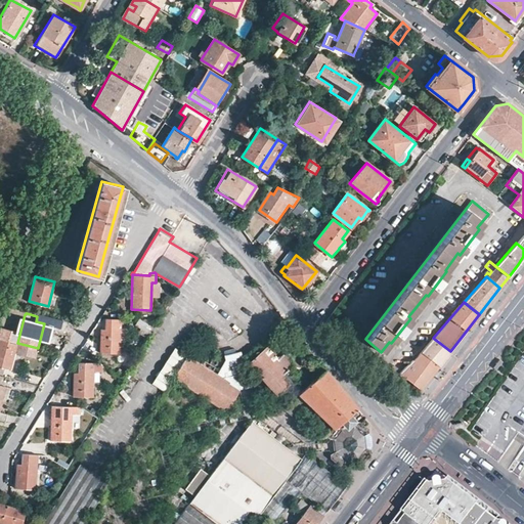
[(119,353),(121,319),(105,318),(104,329),(100,329),(99,352),(100,353),(119,353)]
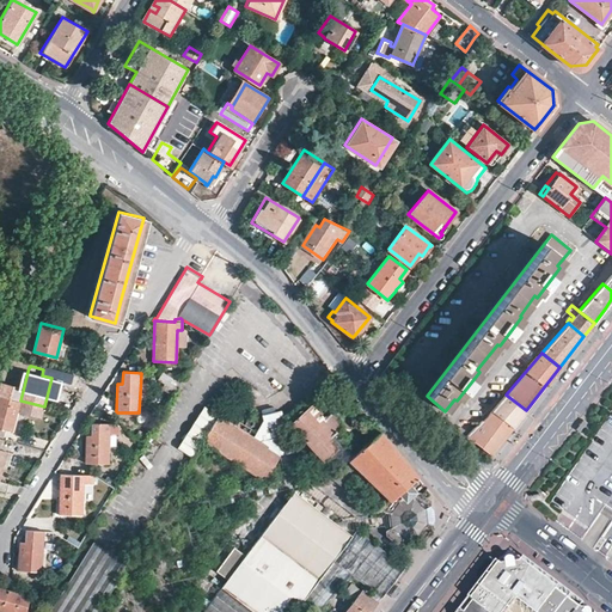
[(158,379),(175,391),(179,383),(163,372),(158,379)]
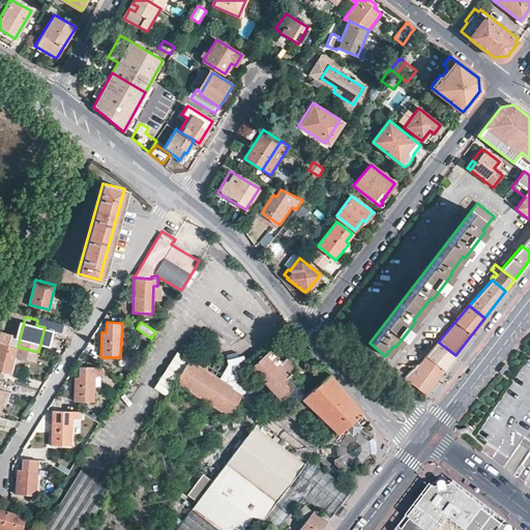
[(18,347),(0,342),(0,377),(3,378),(4,373),(10,374),(18,347)]
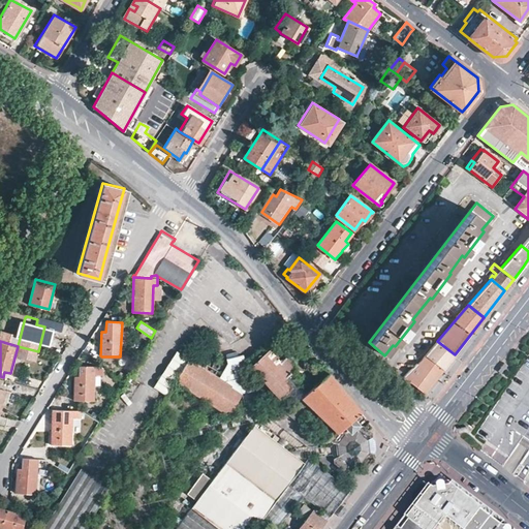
[(455,354),(437,341),(425,355),(443,369),(449,362),(455,354)]
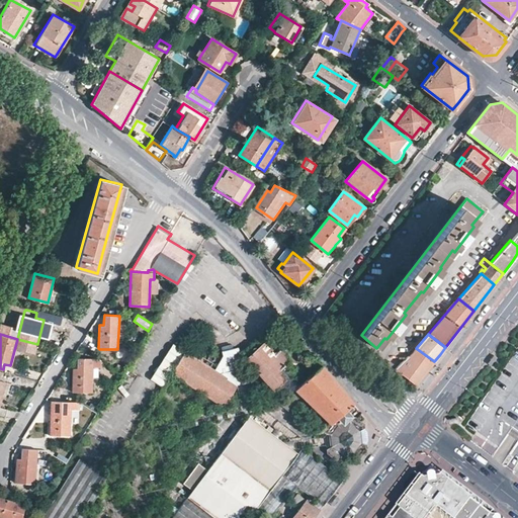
[(294,368),(278,350),(274,353),(264,342),(258,347),(256,345),(254,346),(253,346),(252,347),(252,349),(253,351),(246,358),(273,389),(294,368)]
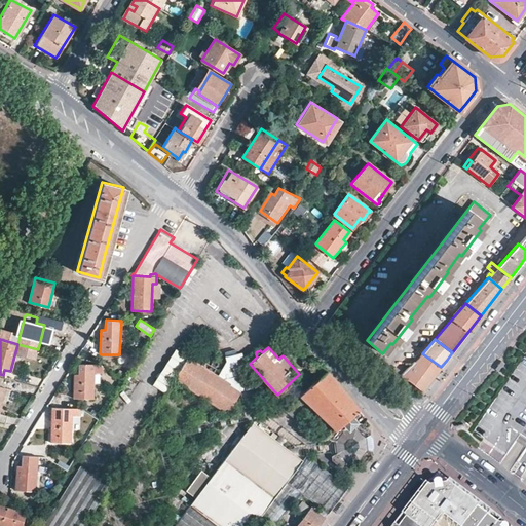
[(152,384),(164,392),(174,377),(186,358),(175,350),(152,384)]
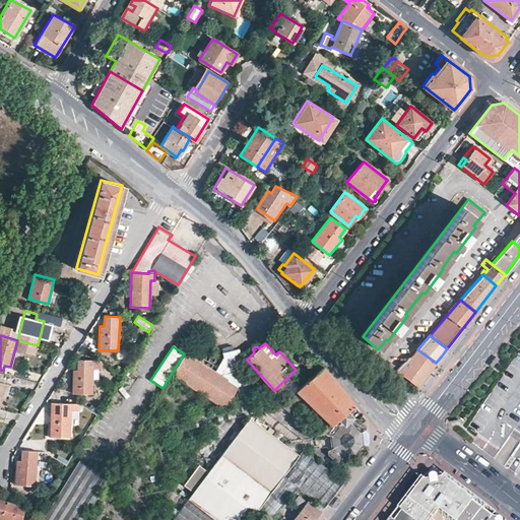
[(436,363),(417,349),(409,358),(429,372),(432,368),(436,363)]
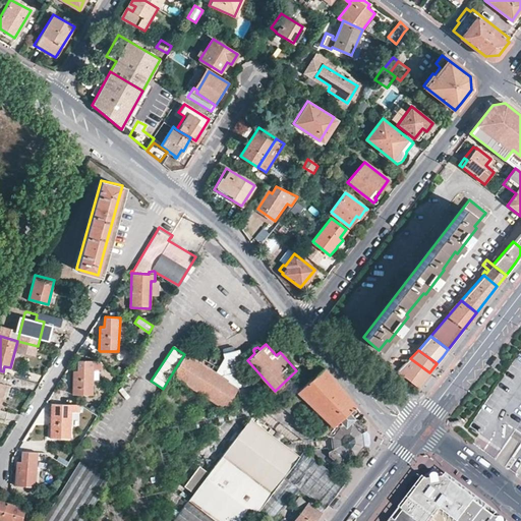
[(234,352),(237,366),(239,368),(241,387),(243,387),(248,391),(238,351),(234,352)]
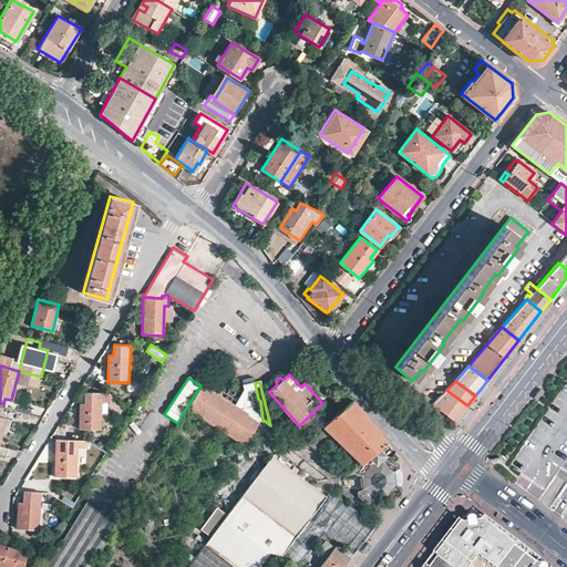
[(255,383),(244,384),(245,385),(246,387),(247,388),(247,389),(248,390),(248,391),(249,392),(250,393),(258,399),(255,383)]
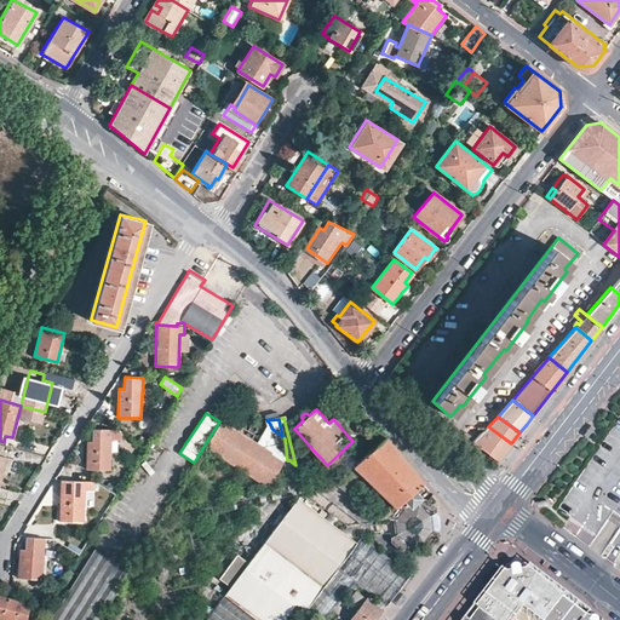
[(256,443),(242,436),(228,459),(268,486),(282,461),(287,460),(285,438),(282,436),(274,430),(273,429),(271,428),(271,426),(270,425),(270,424),(269,423),(268,422),(267,420),(265,420),(264,422),(265,428),(256,443)]
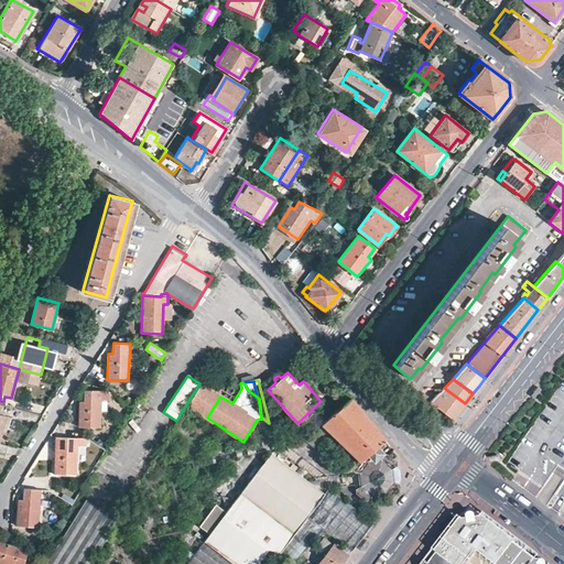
[(207,418),(220,397),(199,383),(186,404),(207,418)]
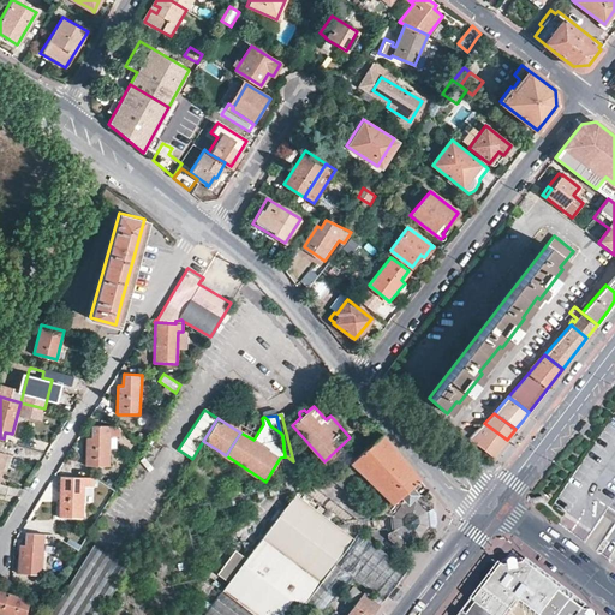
[(507,440),(484,423),(483,423),(467,439),(478,446),(494,457),(500,448),(507,440)]
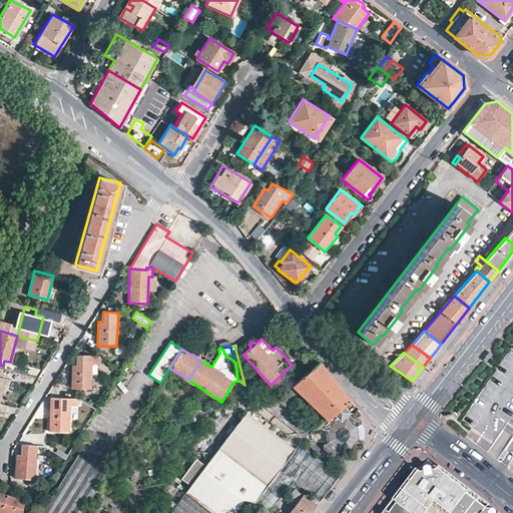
[(91,363),(91,355),(76,354),(76,363),(72,363),(71,387),(71,388),(72,388),(90,388),(91,373),(90,373),(90,363),(91,363)]
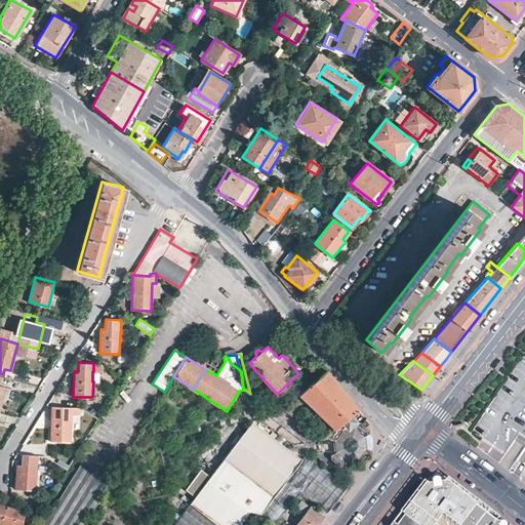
[(394,376),(399,369),(394,366),(393,367),(389,372),(394,376)]
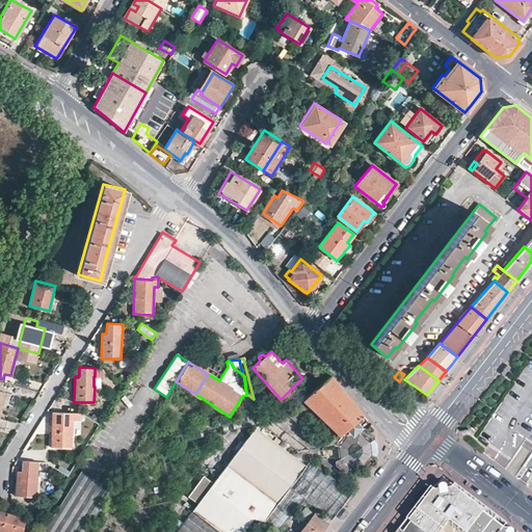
[(329,375),(309,395),(302,400),(295,408),(292,405),(291,405),(285,413),(295,420),(308,404),(340,433),(336,439),(337,447),(338,455),(338,462),(345,468),(368,466),(374,457),(373,436),(361,427),(355,422),(363,415),(329,375)]
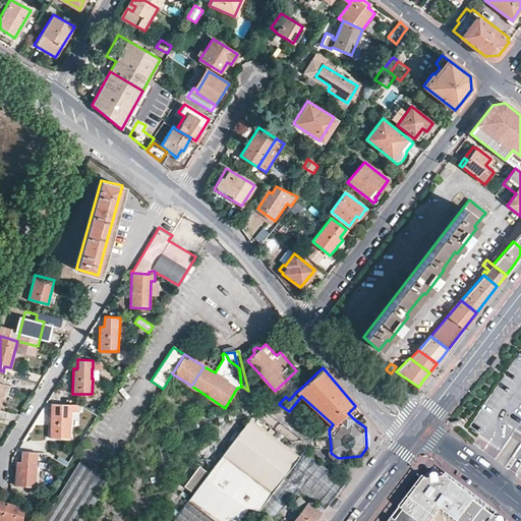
[(296,392),(302,387),(296,382),(285,396),(289,400),(296,392)]
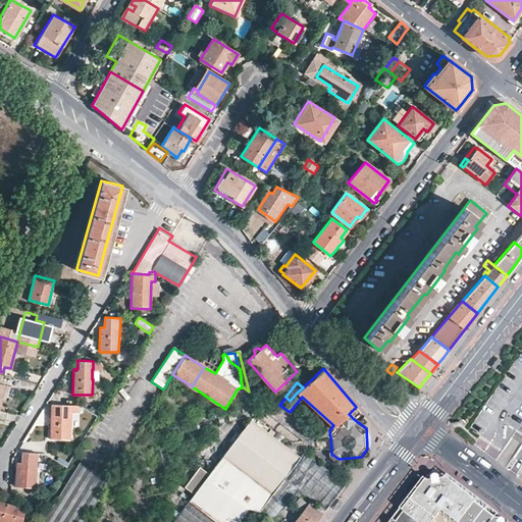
[(241,401),(294,441),(283,444),(292,451),(331,447),(330,438),(306,440),(294,431),(263,408),(250,393),(249,392),(244,387),(242,387),(238,388),(241,401)]
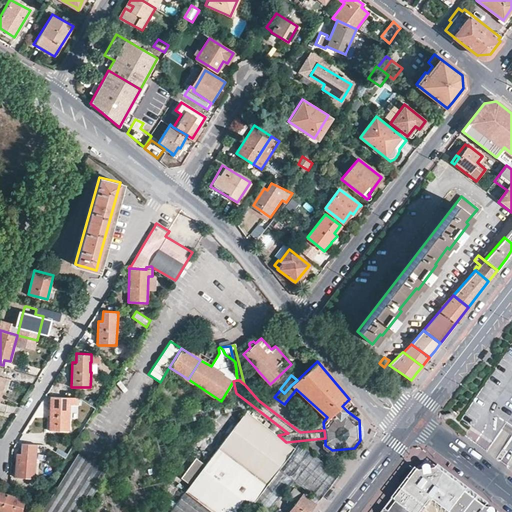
[(78,405),(78,397),(51,396),(50,429),(50,430),(51,430),(68,430),(70,405),(78,405)]
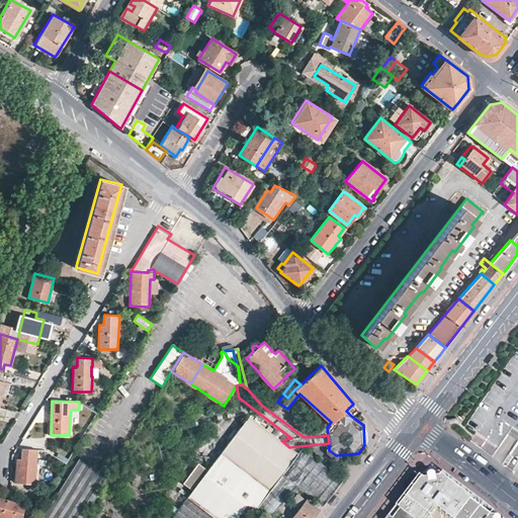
[(467,424),(480,431),(495,408),(483,401),(467,424)]
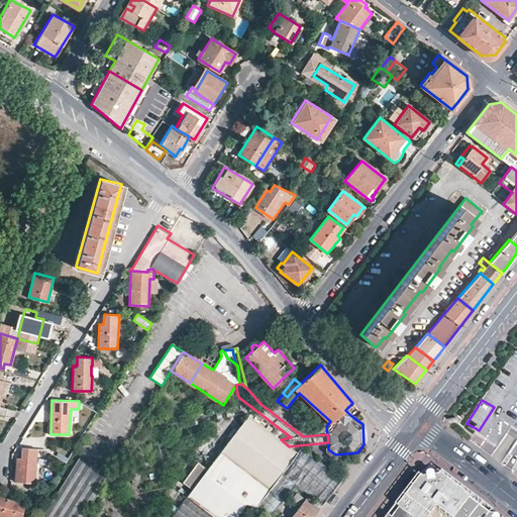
[(253,516),(264,508),(272,514),(296,485),(308,494),(322,504),(342,479),(301,445),(296,451),(289,446),(281,439),(248,414),(247,414),(246,414),(206,468),(196,460),(181,481),(190,488),(186,494),(215,516),(253,516)]
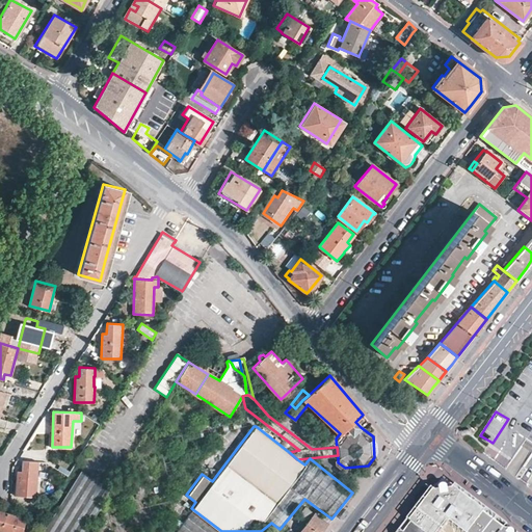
[(36,469),(37,461),(22,459),(21,471),(20,471),(19,471),(18,471),(18,472),(16,495),(34,497),(36,481),(34,481),(35,473),(36,472),(35,471),(36,469)]
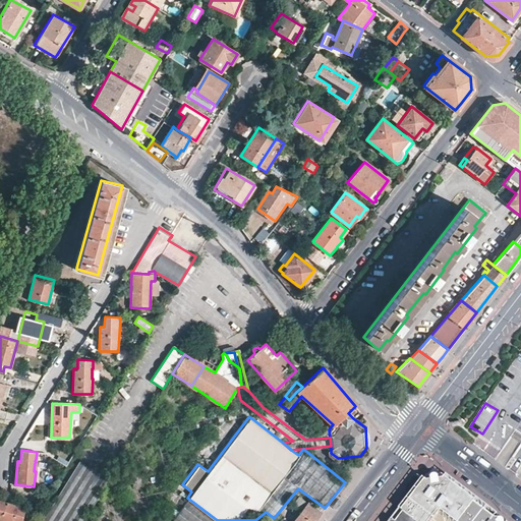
[(41,520),(80,520),(109,477),(79,460),(41,520)]
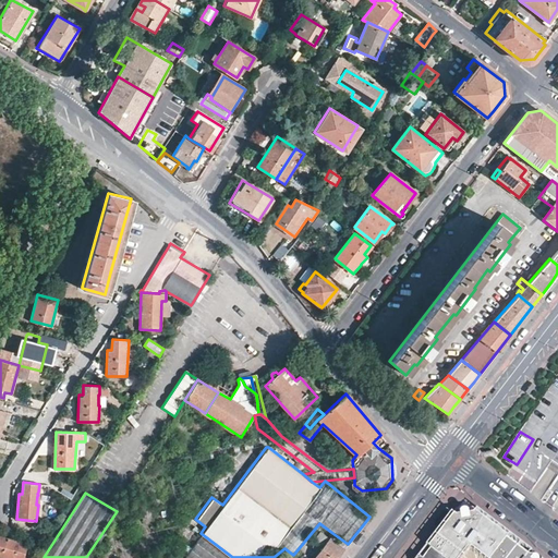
[(535,557),(536,557),(533,557),(530,557),(507,538),(508,537),(486,520),(485,522),(474,514),(470,514),(469,513),(469,512),(466,511),(465,511),(464,511),(463,512),(462,513),(463,516),(455,517),(448,528),(445,525),(437,535),(427,548),(429,549),(423,557),(535,557)]
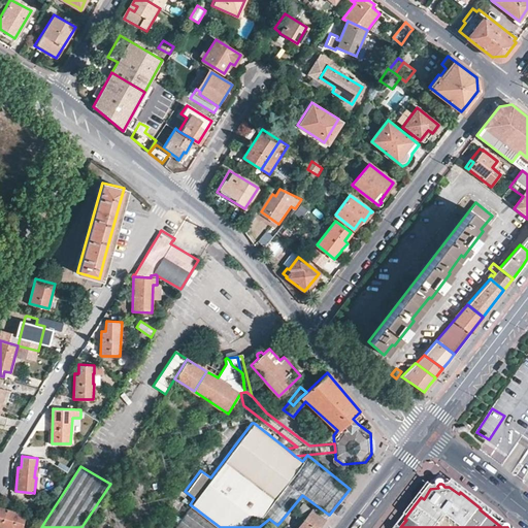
[(220,527),(190,504),(171,527),(220,527)]
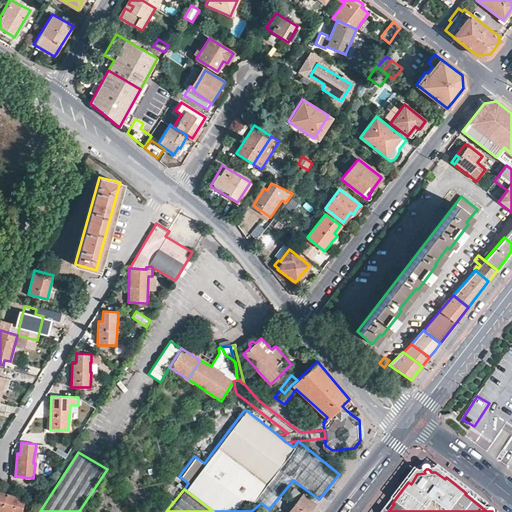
[(288,511),(289,511),(309,511),(311,511),(319,499),(305,489),(288,511)]
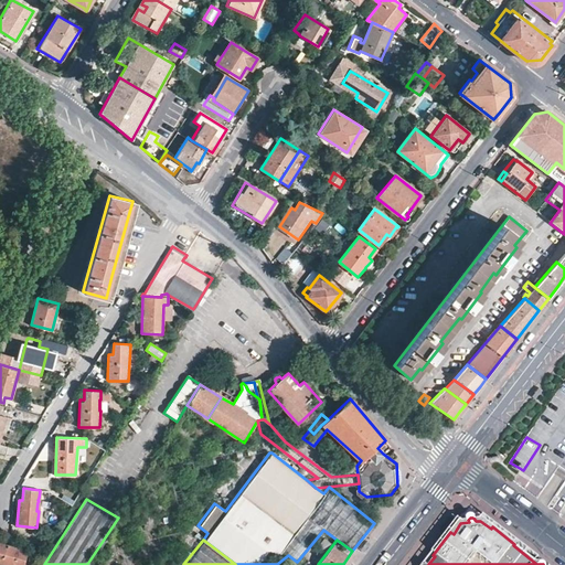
[(0,542),(0,544),(0,564),(2,564),(3,563),(10,564),(24,564),(29,550),(0,542)]
